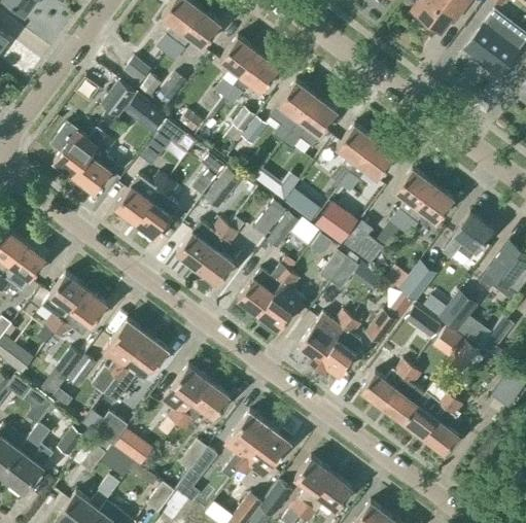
[(4,0),(26,15),(37,0),(4,0)]
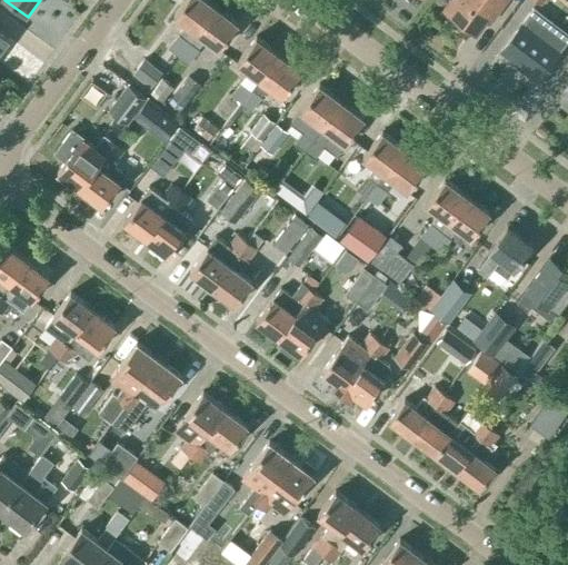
[(180,58),(217,9),(203,0),(188,0),(175,18),(188,28),(170,51),(180,58)]
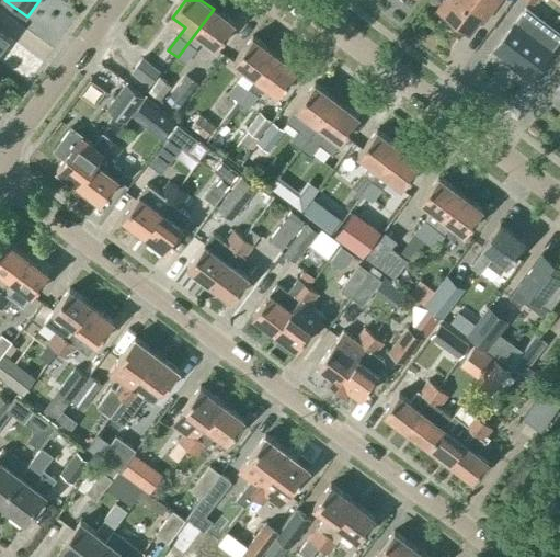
[(455,0),(454,2),(450,0),(448,0),(438,13),(469,36),(479,23),(482,25),(501,0),(455,0)]
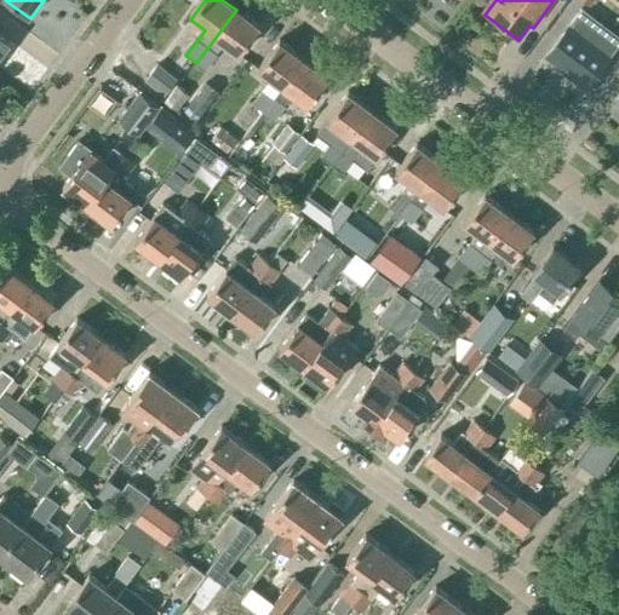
[(236,10),(196,63),(206,72),(225,46),(240,57),(261,28),(236,10)]
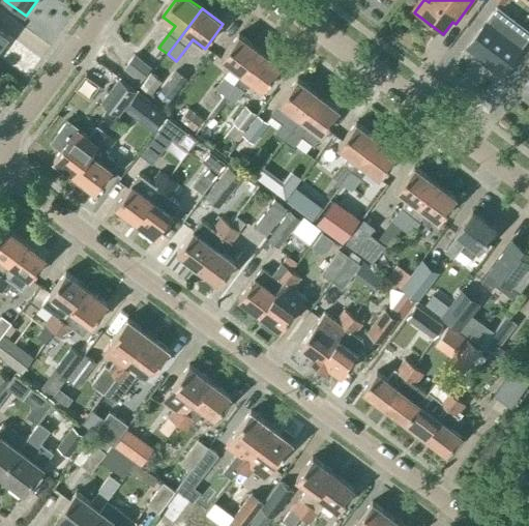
[(481,31),(467,50),(489,66),(488,68),(501,79),(517,58),(528,42),(528,31),(498,9),(487,24),(481,31)]
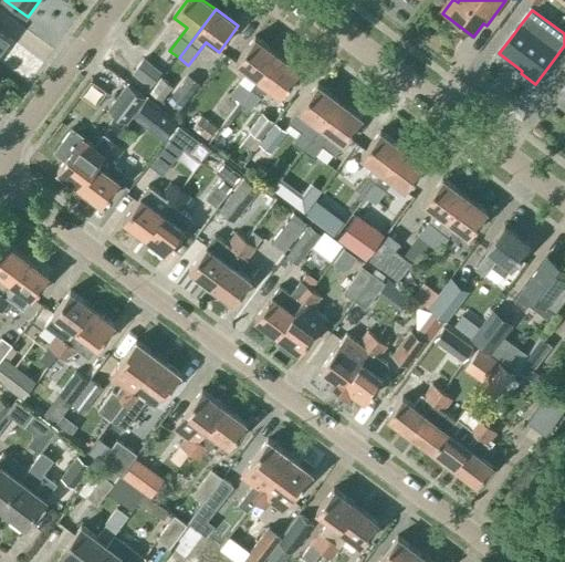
[(0,34),(0,54),(9,42),(0,34)]
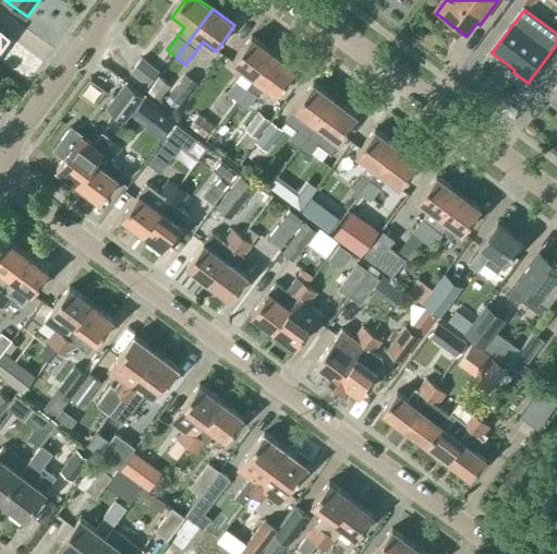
[(255,81),(275,56),(252,39),(233,64),(255,81)]
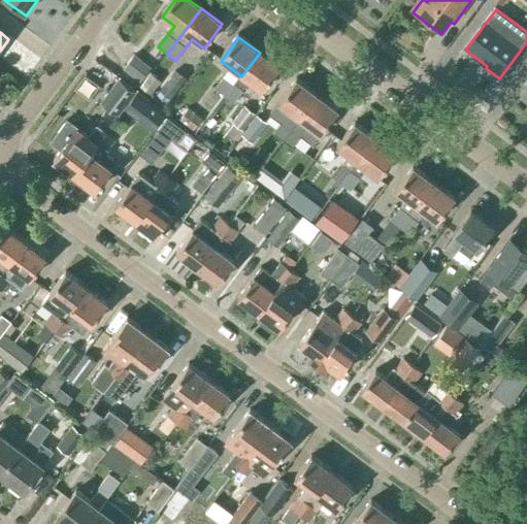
[(260,53),(241,76),(262,92),(281,68),(260,53)]
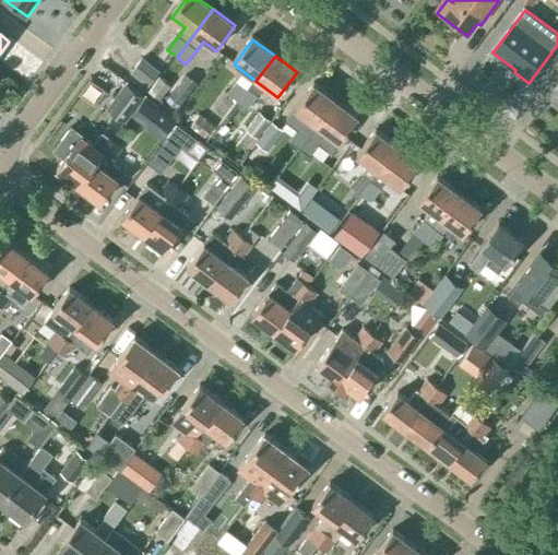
[(158,78),(141,63),(131,77),(150,90),(158,78)]
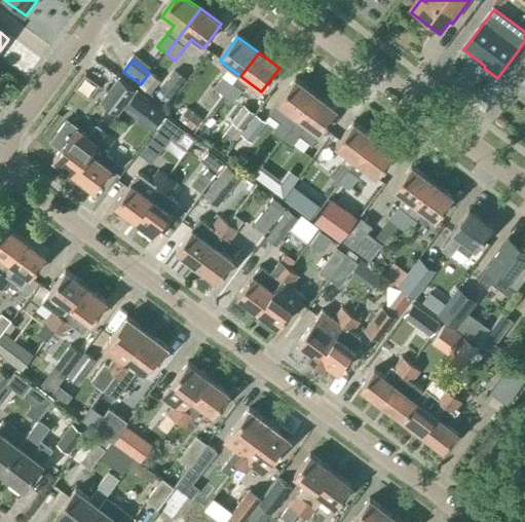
[(186,80),(176,72),(157,97),(167,105),(186,80)]
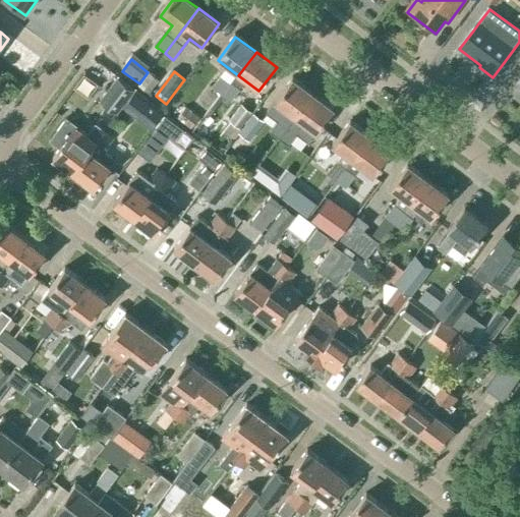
[(157,79),(150,74),(139,88),(147,93),(157,79)]
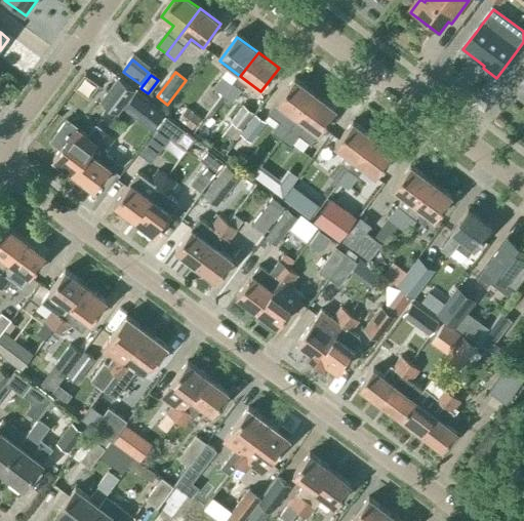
[(213,91),(223,98),(233,84),(224,77),(213,91)]
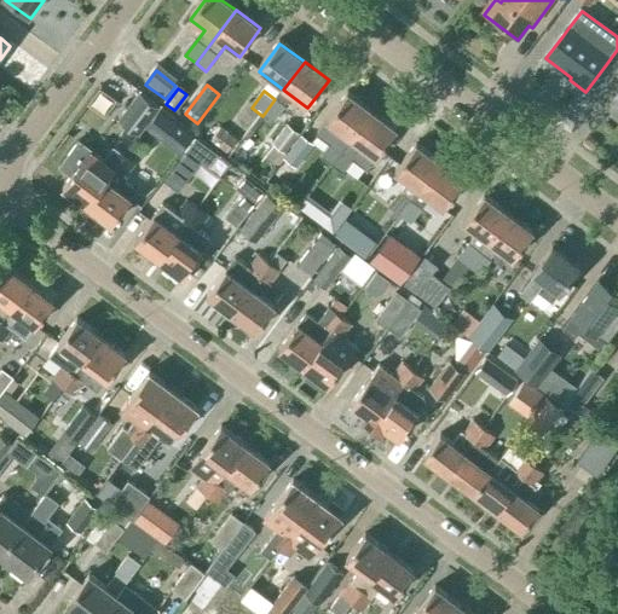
[(162,109),(142,93),(119,122),(139,139),(145,131),(160,113),(162,109)]
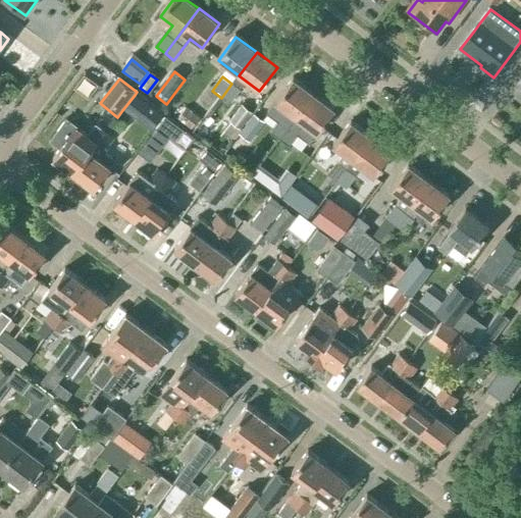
[(280,140),(314,95),(294,80),(276,103),(288,112),(271,134),(280,140)]
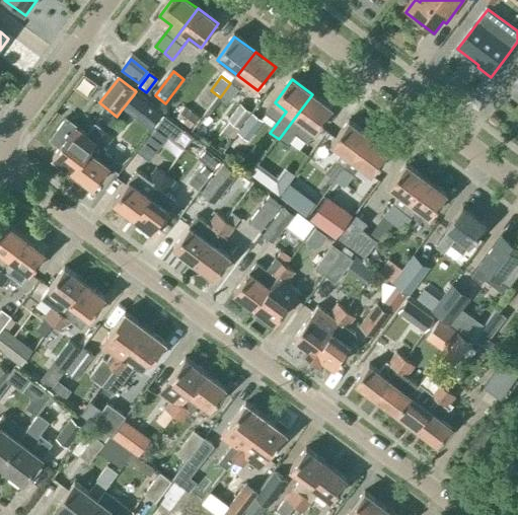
[(239,91),(230,83),(220,97),(230,104),(239,91)]
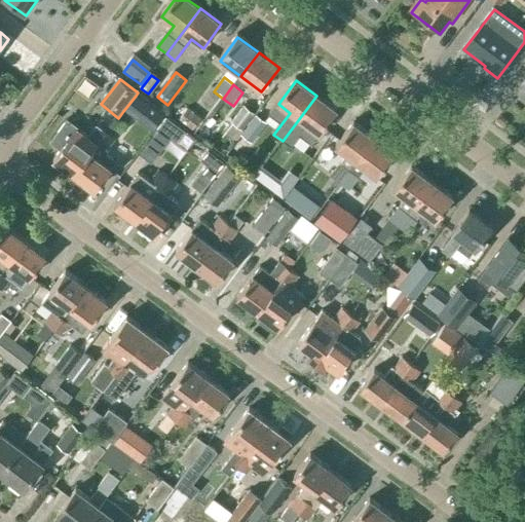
[(136,96),(123,111),(143,126),(155,110),(136,96)]
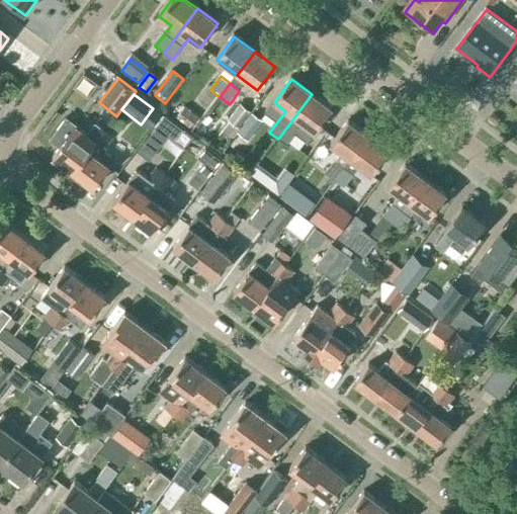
[(312,94),(278,139),(287,146),(303,124),(315,133),(332,109),(312,94)]
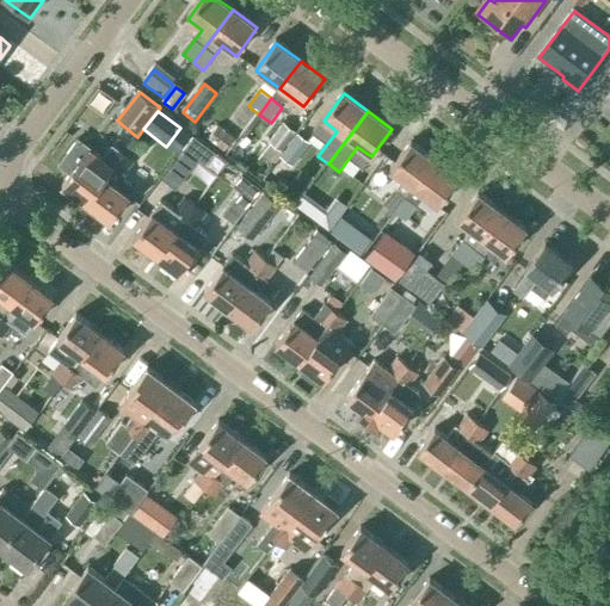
[(297,135),(284,124),(269,144),(282,154),(297,135)]
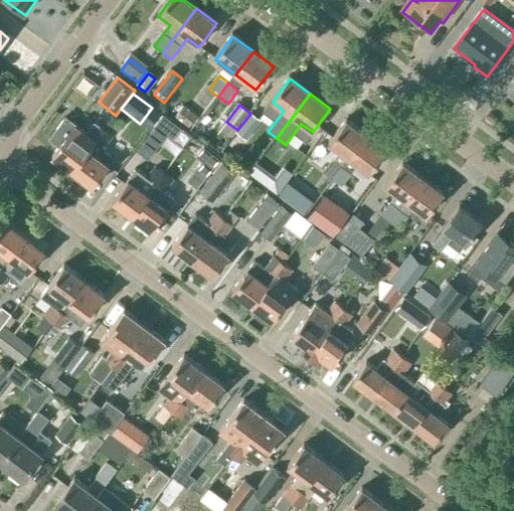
[(197,119),(184,109),(176,120),(188,130),(197,119)]
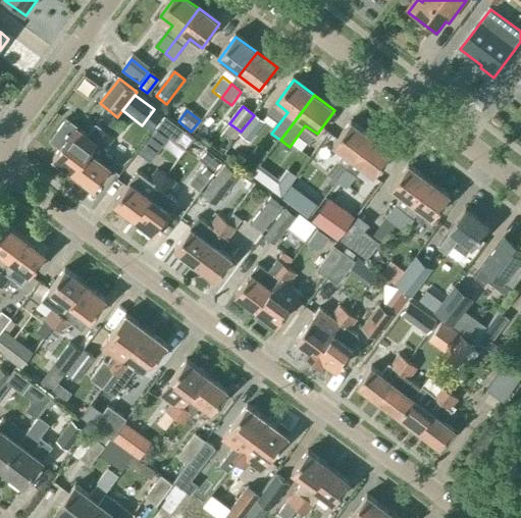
[(266,124),(255,115),(240,136),(250,145),(266,124)]
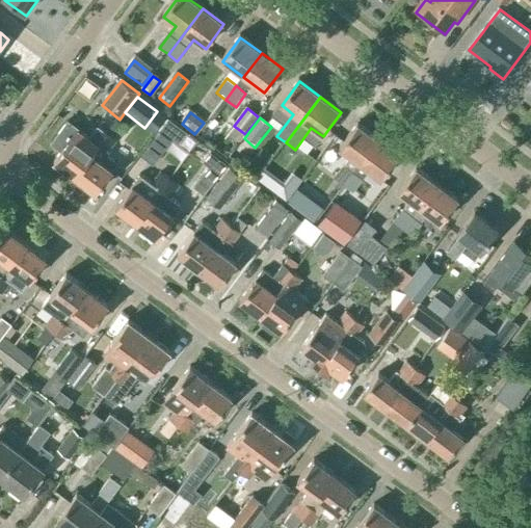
[(345,187),(379,141),(359,126),(341,150),(352,158),(336,180),(345,187)]
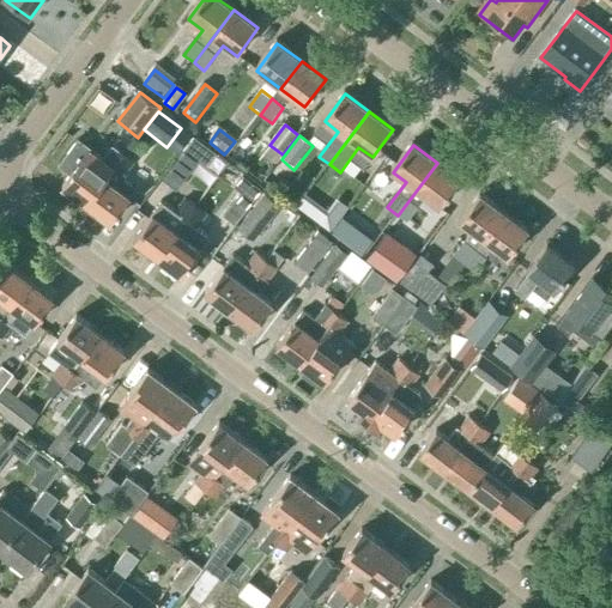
[(62,188),(88,206),(125,156),(114,149),(104,162),(102,159),(94,171),(82,163),(62,188)]
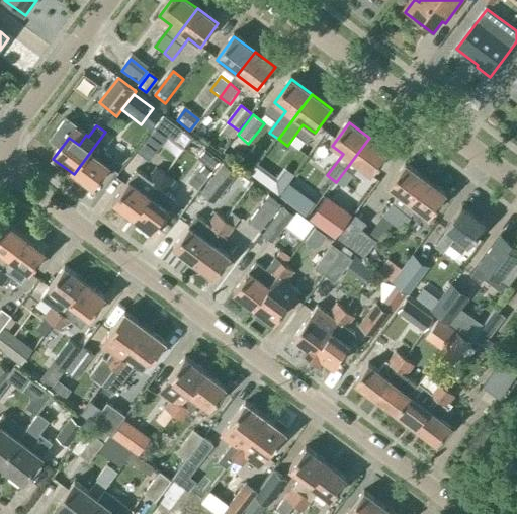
[(169,139),(155,129),(137,154),(151,163),(169,139)]
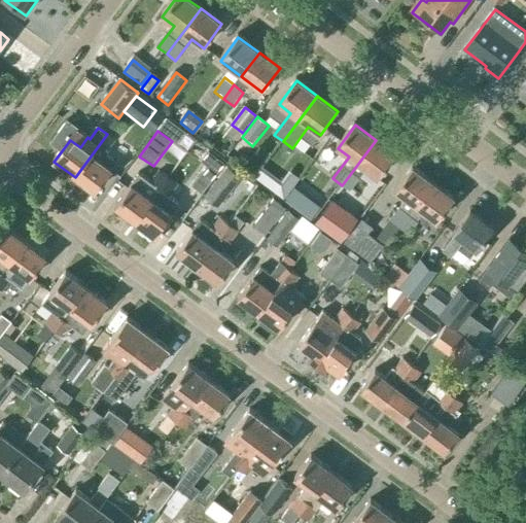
[(115,141),(107,134),(75,177),(96,193),(112,171),(101,163),(108,152),(107,151),(115,141)]
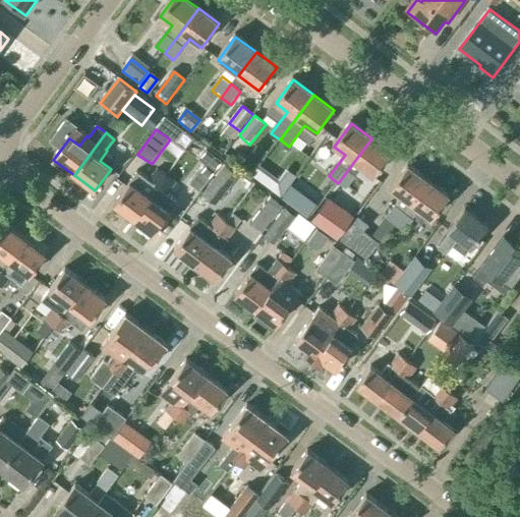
[(371,138),(338,183),(346,189),(362,168),(374,177),(392,154),(371,138)]
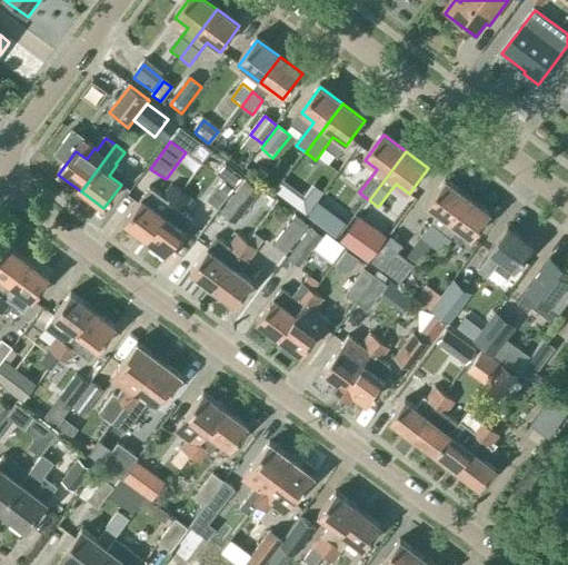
[(239,221),(263,189),(249,178),(225,210),(239,221)]
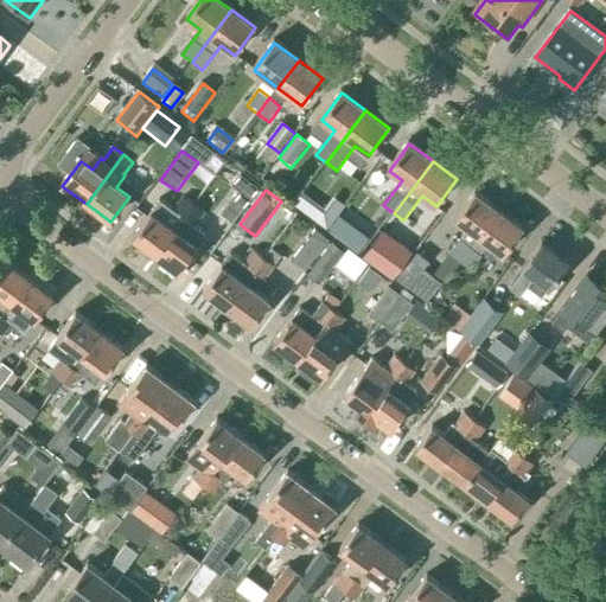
[(460,263),(499,211),(476,193),(455,221),(469,231),(450,256),(460,263)]
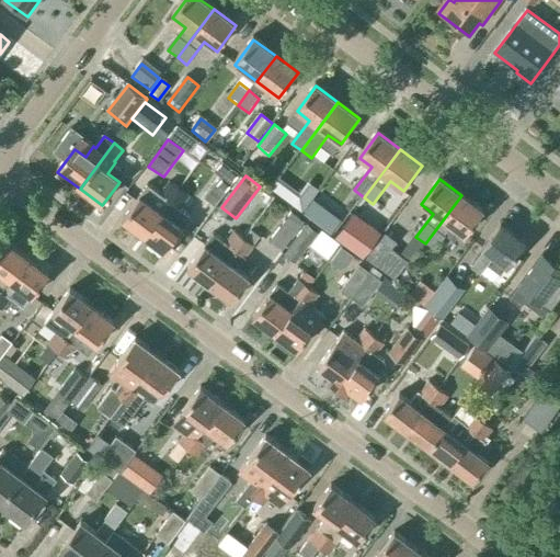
[(179,193),(169,185),(161,196),(149,186),(123,222),(145,238),(162,215),(179,193)]
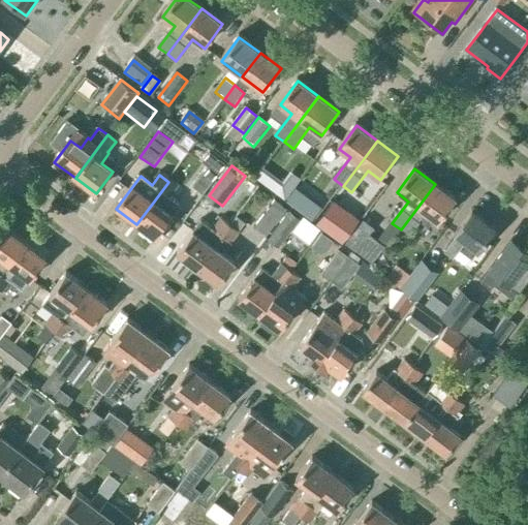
[(213,217),(219,204),(204,196),(208,187),(193,180),(183,204),(213,217)]
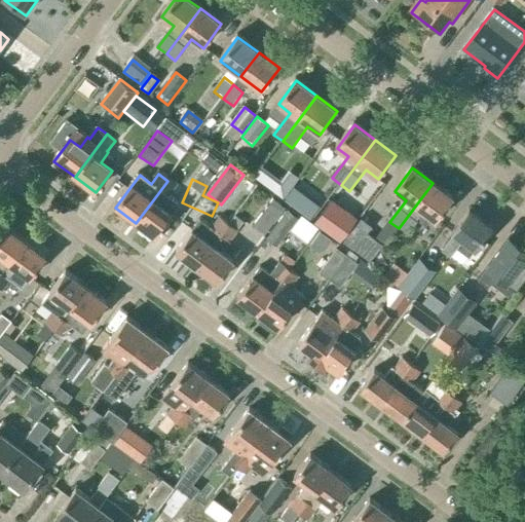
[(167,181),(160,190),(152,201),(136,223),(156,238),(181,207),(169,197),(176,187),(167,181)]
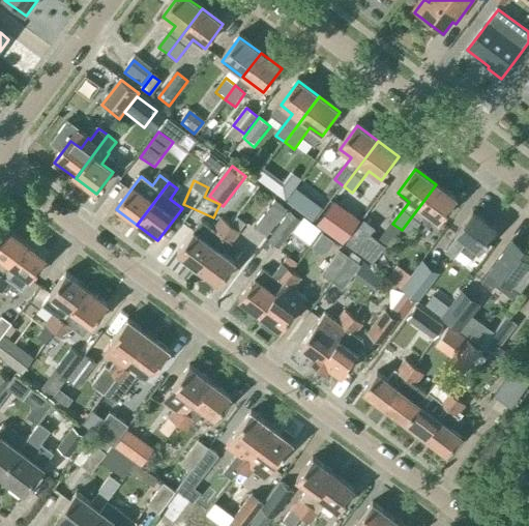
[(436,184),(402,230),(411,237),(428,215),(439,224),(457,200),(436,184)]
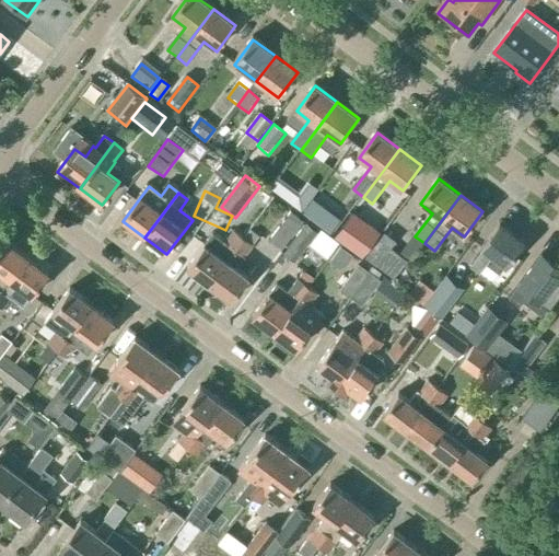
[(370,222),(382,232),(395,217),(383,207),(370,222)]
